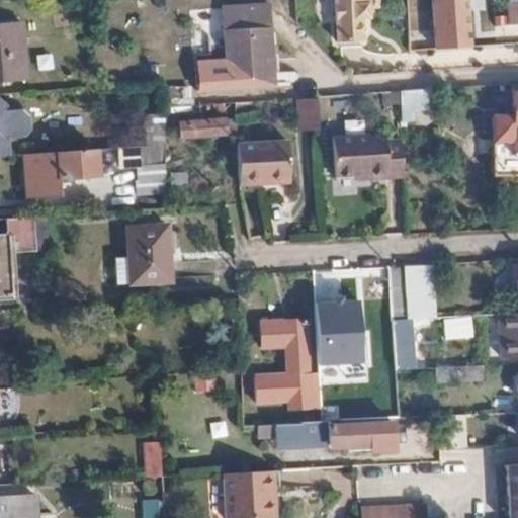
[(378,4),(377,0),(335,0),(338,42),(363,40),(362,14),(367,14),(367,4),(378,4)]
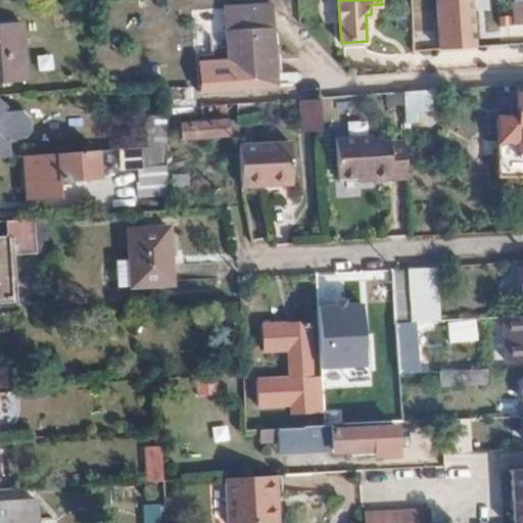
[(425,13),(424,0),(411,0),(412,13),(425,13)]
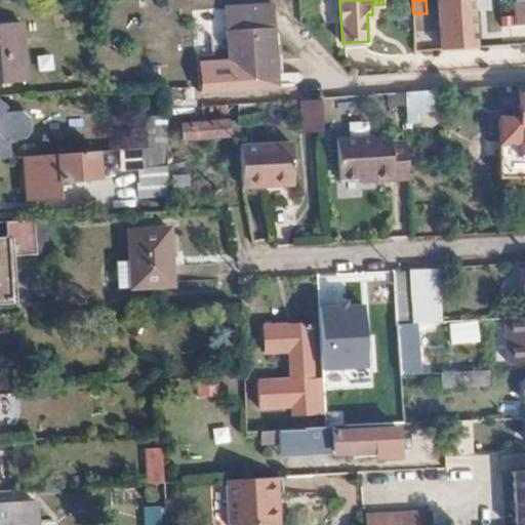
[(434,0),(436,47),(475,47),(474,0),(434,0)]
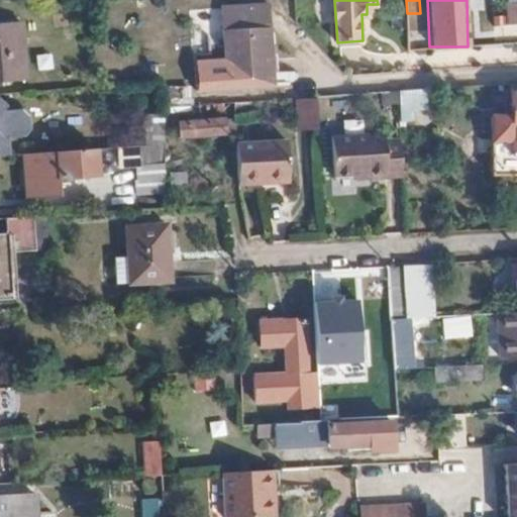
[(275,76),(270,3),(227,6),(232,79),(275,76)]
